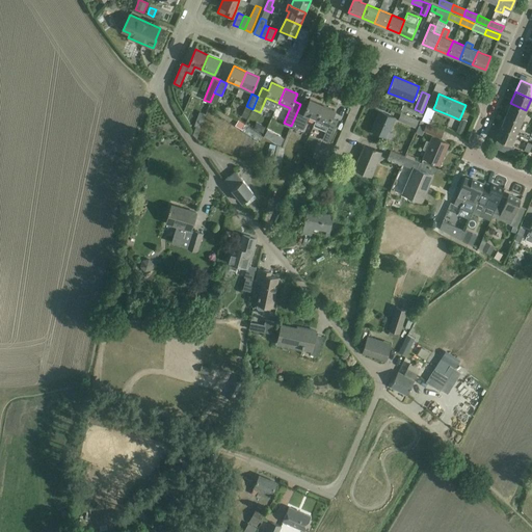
[(307,107),(300,104),(291,126),(297,129),(298,128),(303,130),(309,117),(316,120),(322,105),(310,99),(307,107)]
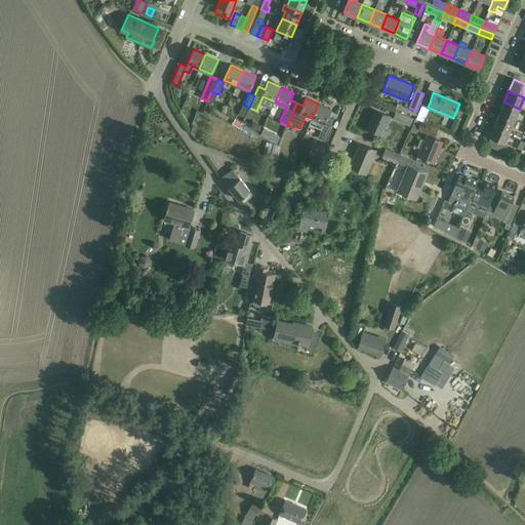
[(515,120),(519,109),(503,102),(499,113),(515,120)]
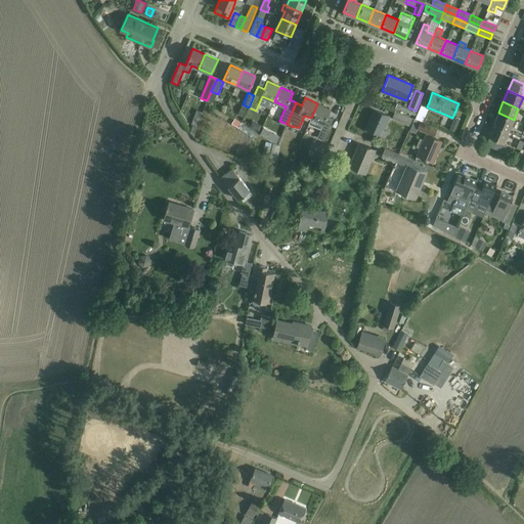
[(402,104),(401,104),(397,102),(395,107),(400,110),(399,110),(405,112),(415,116),(417,112),(402,104)]
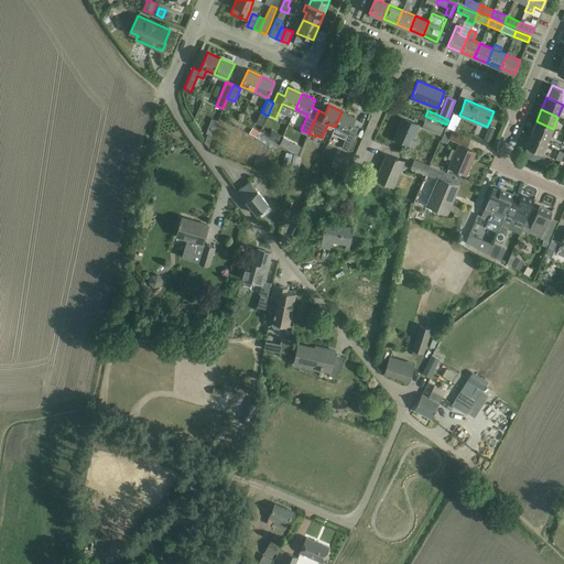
[(342,111),(335,127),(332,133),(345,139),(342,148),(348,151),(358,128),(351,125),(356,117),(342,111)]
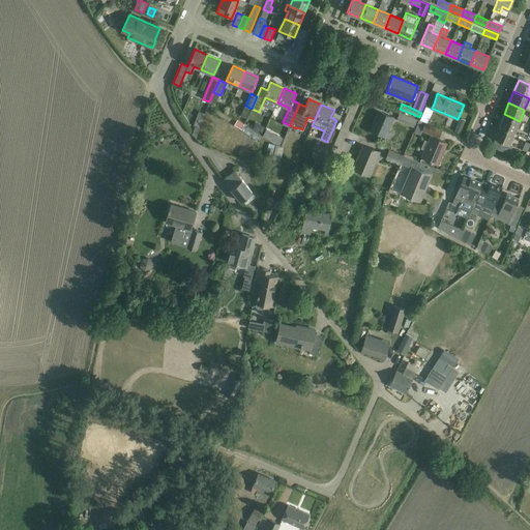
[(245,118),(251,109),(244,107),(240,116),(245,118)]
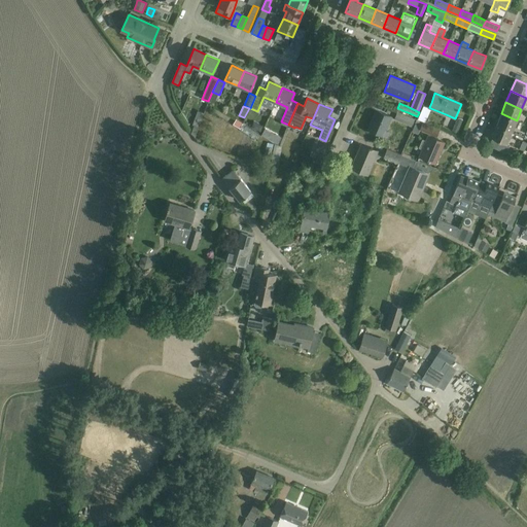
[(391,116),(386,114),(377,110),(367,129),(386,137),(388,132),(385,131),(391,116)]
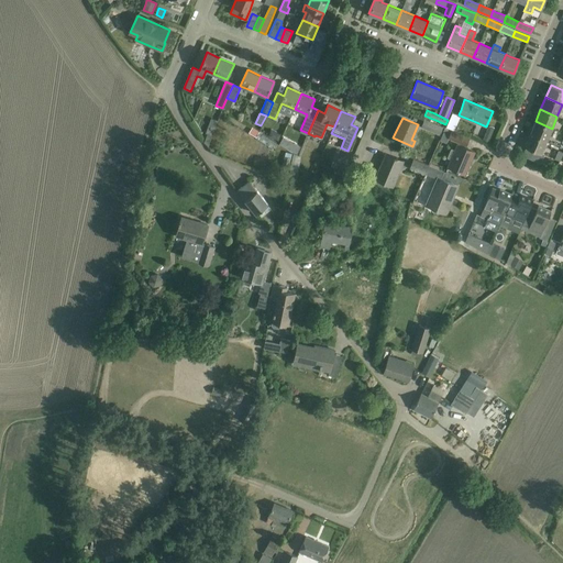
[(442,128),(424,119),(421,127),(440,134),(442,128)]
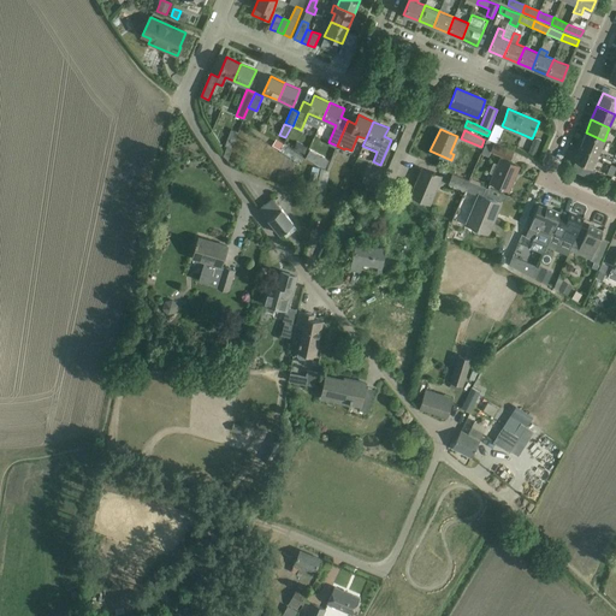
[(604,141),(586,132),(580,146),(598,154),(604,141)]
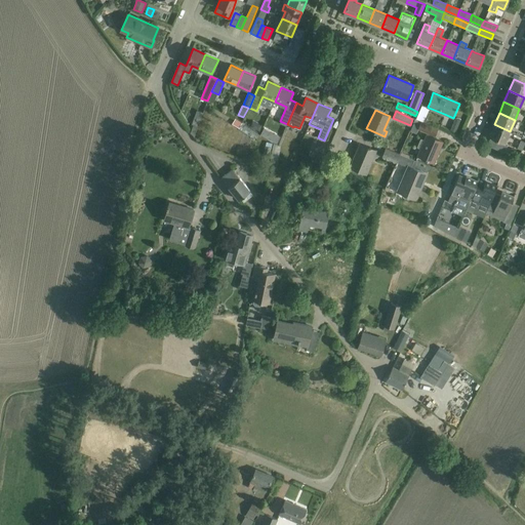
[(450,129),(455,131),(460,120),(455,118),(450,129)]
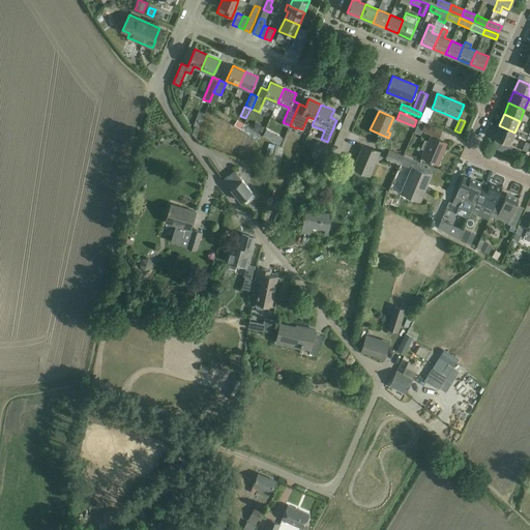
[(260,136),(239,120),(235,125),(241,129),(257,141),(260,136)]
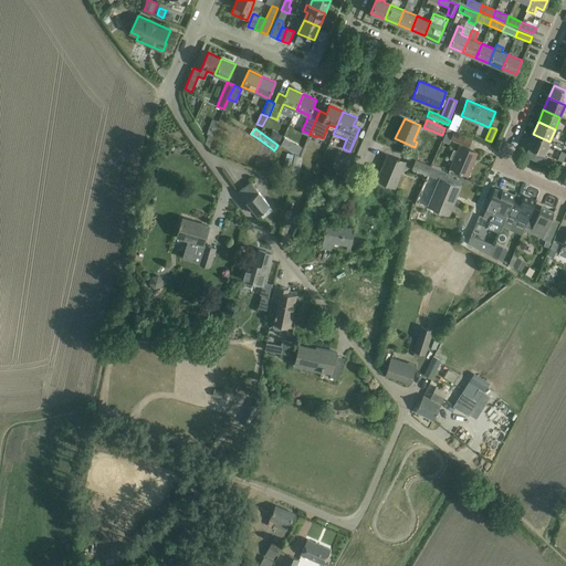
[(446,133),(442,142),(449,144),(451,138),(469,146),(471,139),(454,132),(454,130),(448,128),(446,133)]
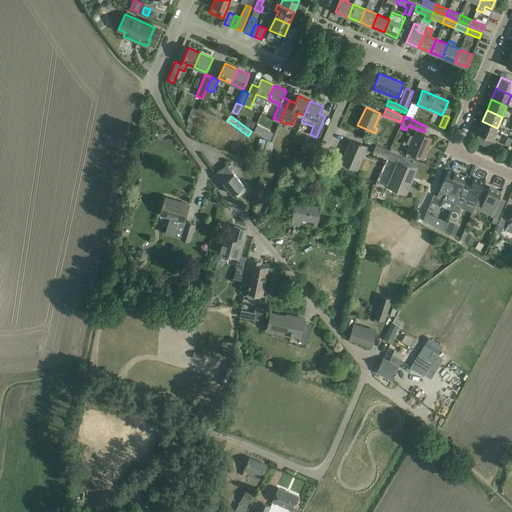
[(492,139),(497,128),(482,121),(477,133),(492,139)]
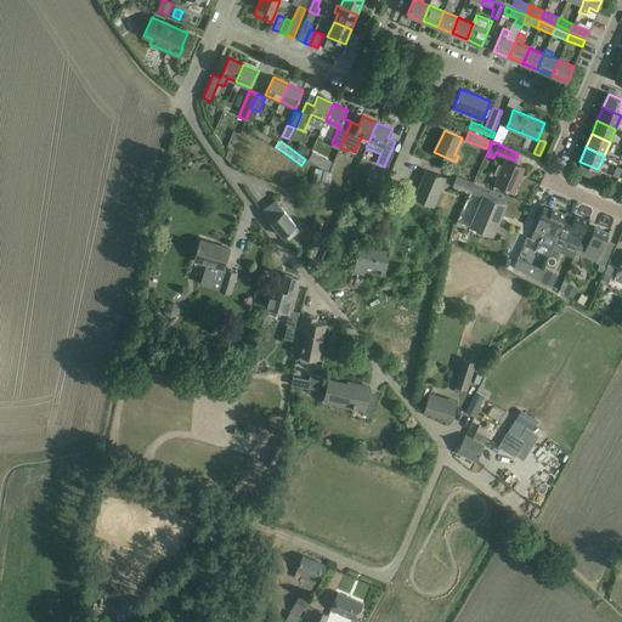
[(326,158),(321,165),(328,170),(332,162),(326,158)]
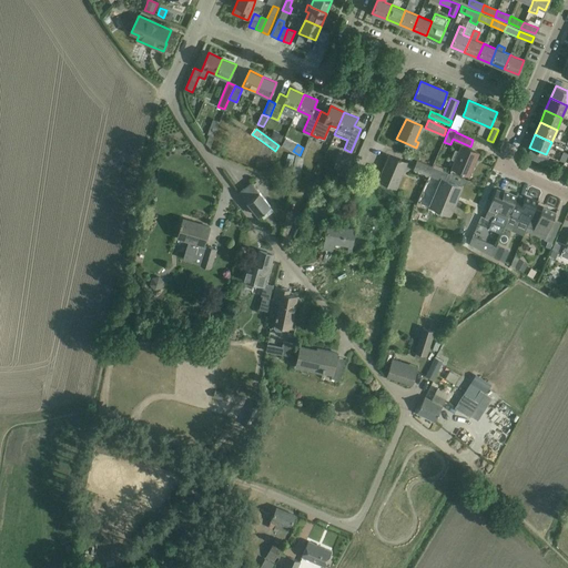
[(479,153),(469,149),(460,145),(458,151),(455,150),(450,159),(455,161),(452,169),(467,175),(473,161),(476,162),(479,153)]
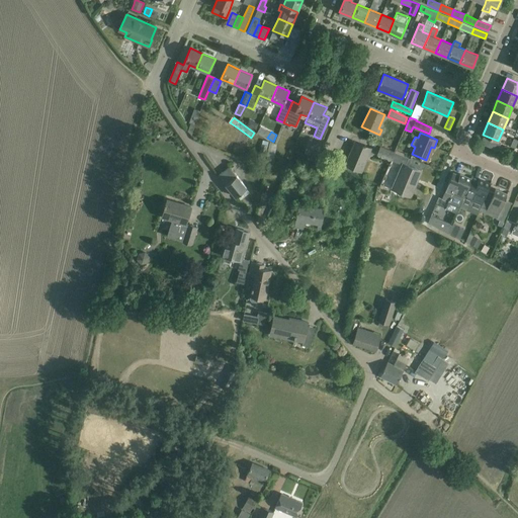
[(264,161),(268,142),(263,140),(262,145),(258,160),(264,161)]
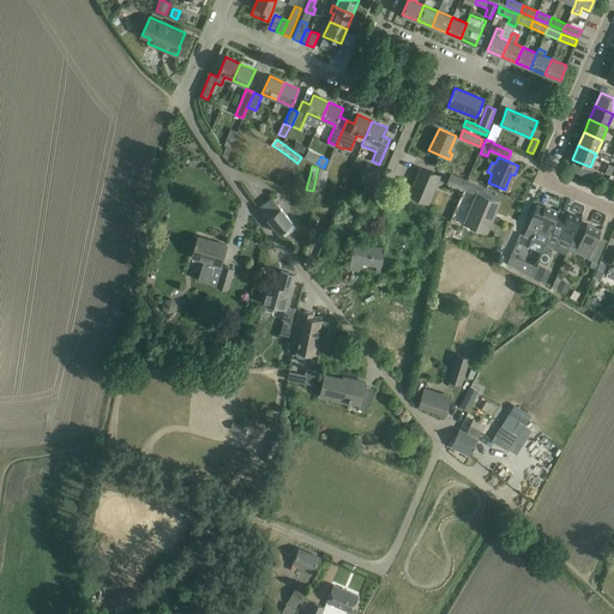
[(439,176),(435,174),(423,169),(419,182),(415,181),(409,196),(428,204),(439,176)]
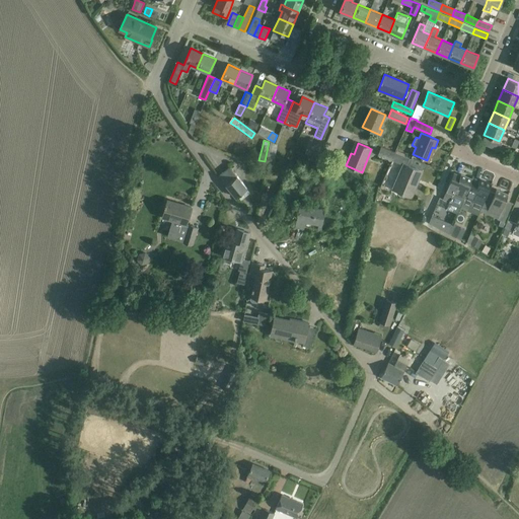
[(390,161),(391,159),(394,152),(381,146),(378,154),(378,156),(390,161)]
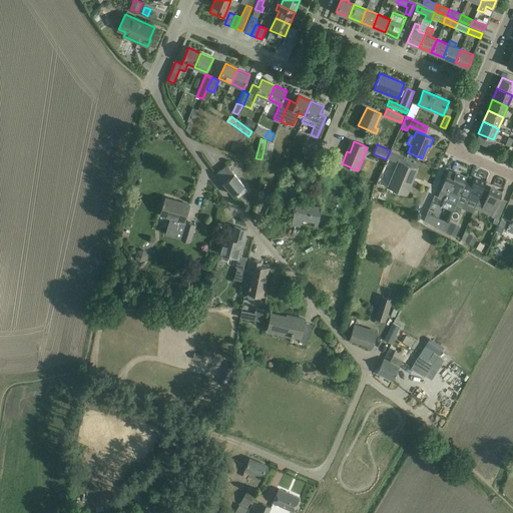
[(320,154),(310,149),(307,156),(317,160),(320,154)]
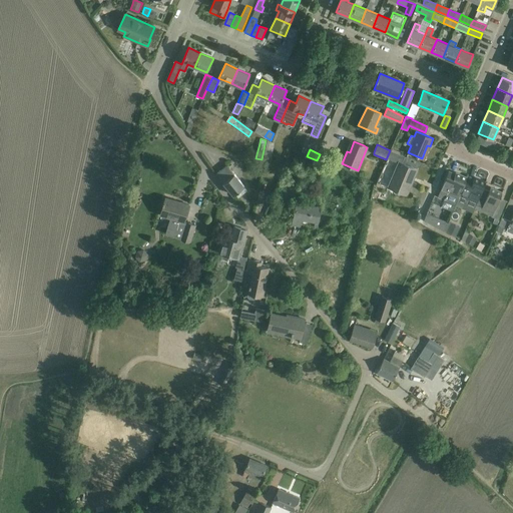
[(398,163),(388,186),(407,193),(417,169),(405,164),(408,157),(391,150),(388,158),(398,163)]
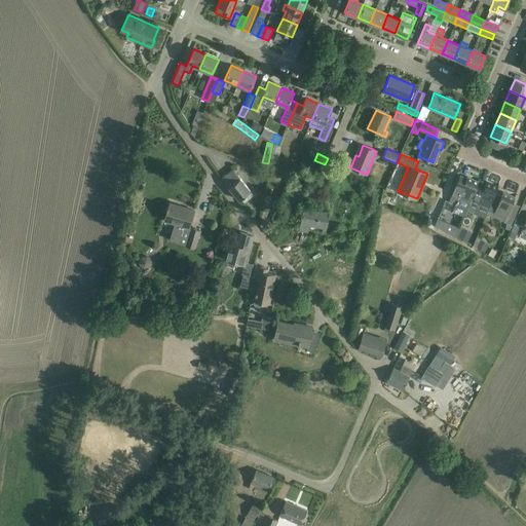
[(278,159),(271,158),(269,172),(276,173),(278,159)]
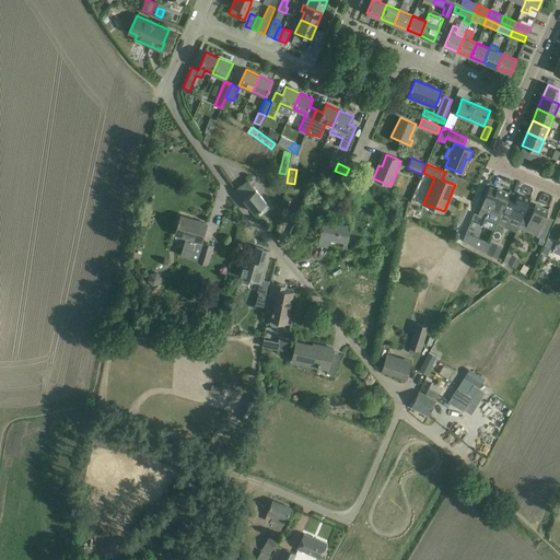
[(255,213),(264,207),(267,203),(248,181),(236,190),(255,213)]
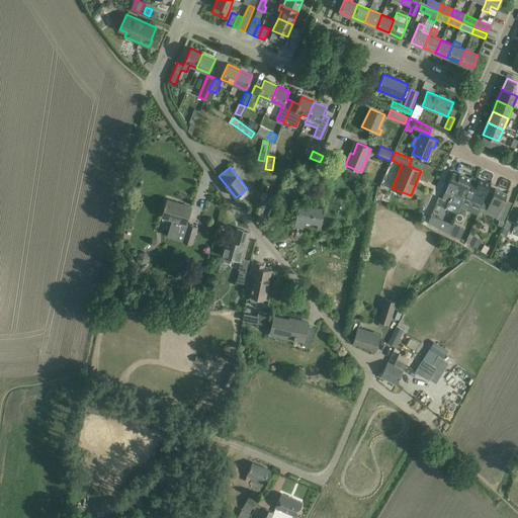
[(464,196),(471,180),(472,176),(470,180),(453,173),(441,198),(459,206),(461,203),(464,196)]
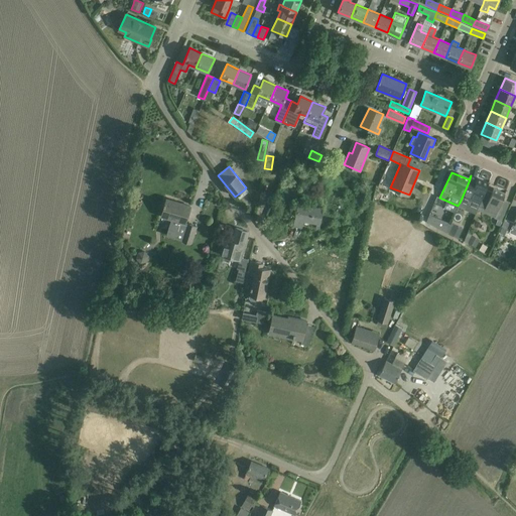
[(475,182),(470,179),(463,196),(469,199),(468,200),(480,205),(483,198),(490,180),(489,180),(488,184),(477,179),(475,182)]
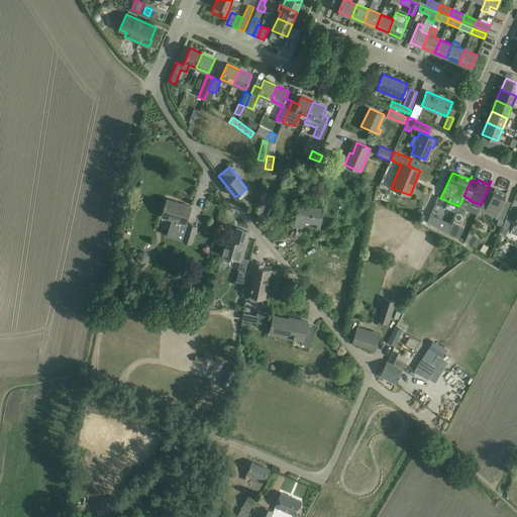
[(484,198),(481,205),(479,208),(480,208),(480,207),(486,209),(486,210),(497,215),(495,218),(496,218),(507,191),(505,195),(494,190),(489,201),(484,198)]
